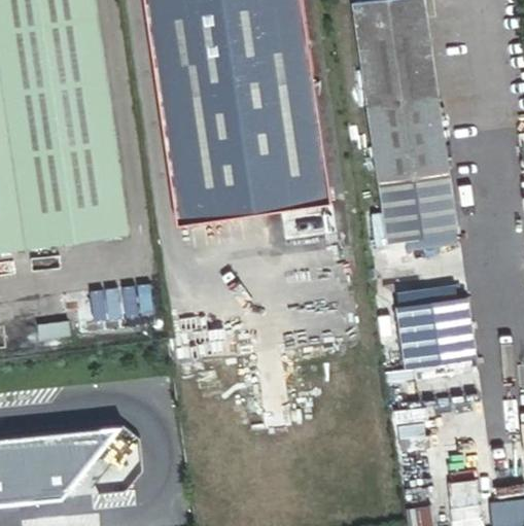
[(0,253),(127,234),(92,0),(0,0),(0,253)]
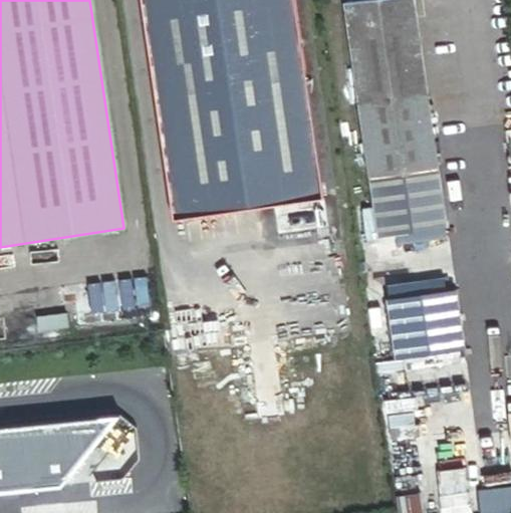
[(292,0),(140,0),(173,221),(321,199),(292,0)]
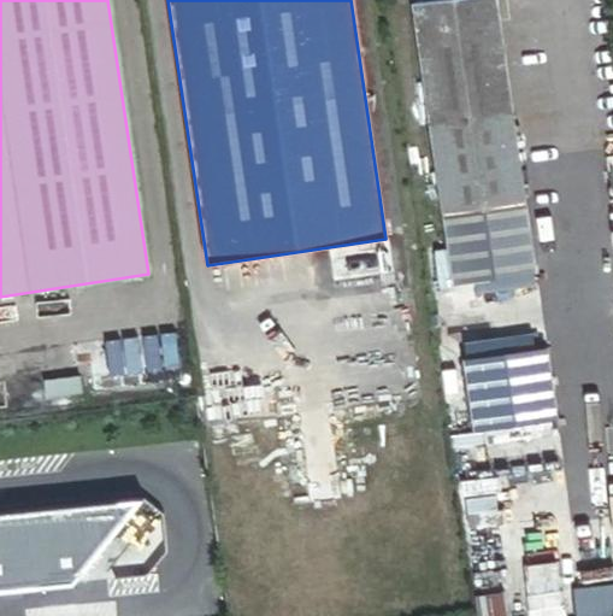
[(512,112),(494,0),(438,0),(412,4),(430,124),(512,112)]
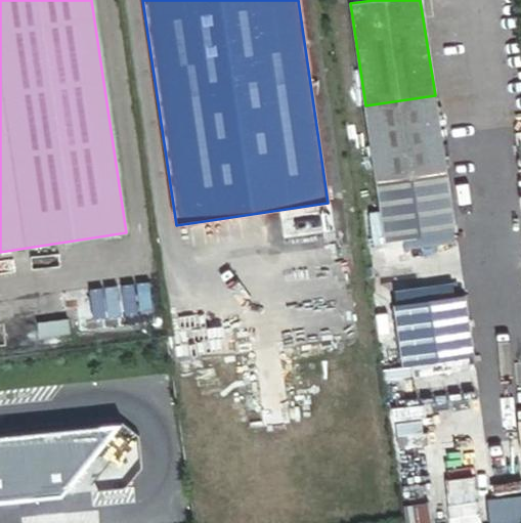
[(435,95),(365,105),(376,179),(445,169),(435,95)]
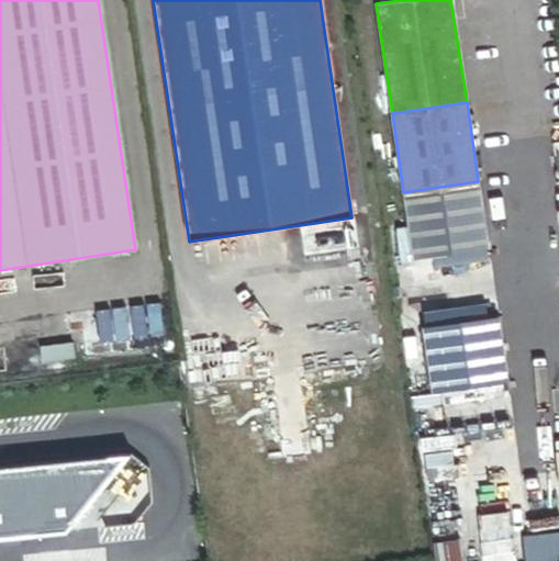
[(482,192),(405,201),(412,259),(489,250),(482,192)]
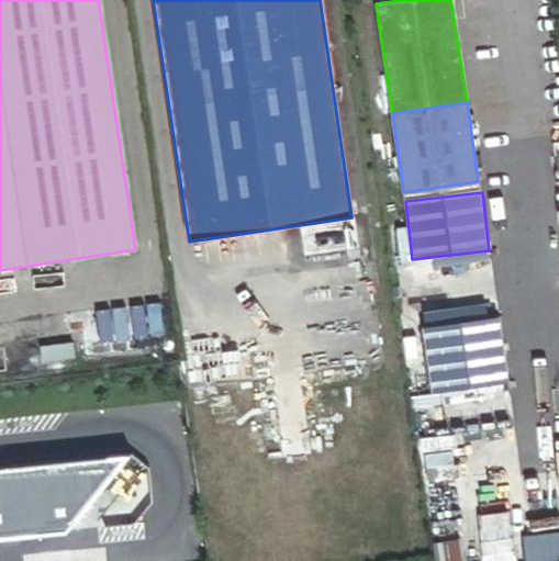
[(78,334),(81,359),(134,352),(130,315),(84,321),(86,334),(78,334)]
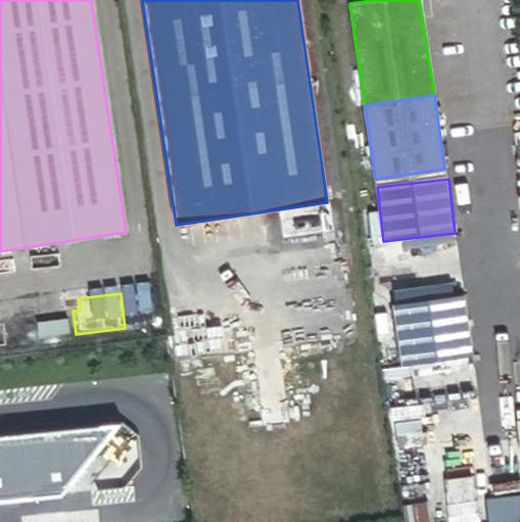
[(465,295),(392,305),(400,364),(473,353),(465,295)]
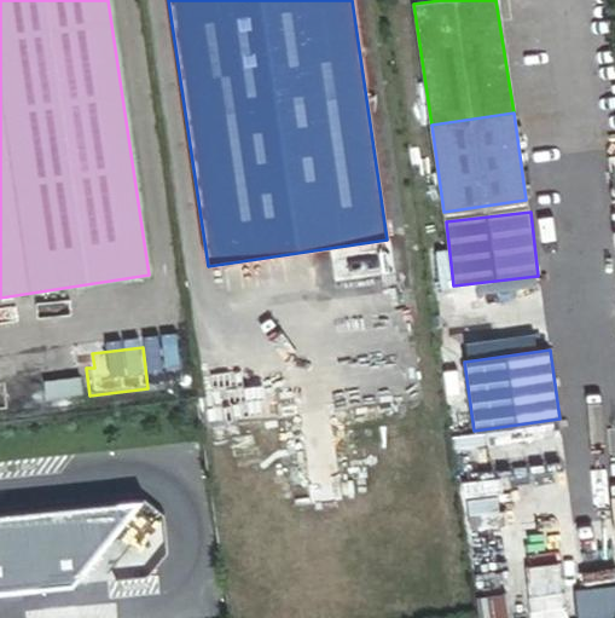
[(42,402),(79,398),(76,380),(40,385),(42,402)]
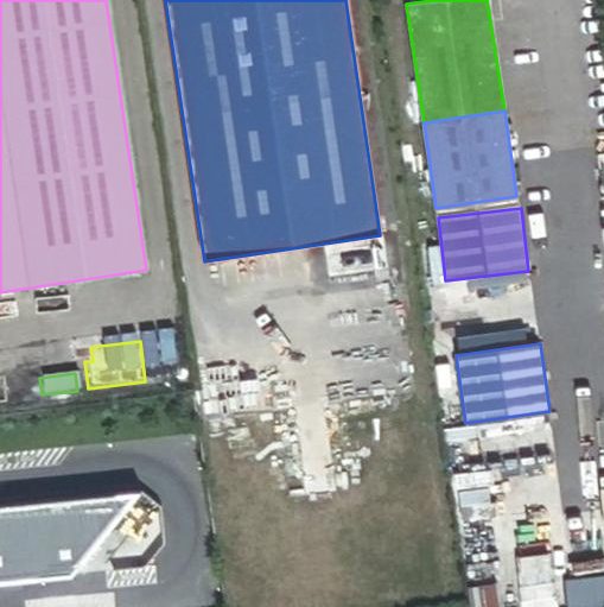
[(134,493),(0,506),(0,581),(69,574),(134,493)]
